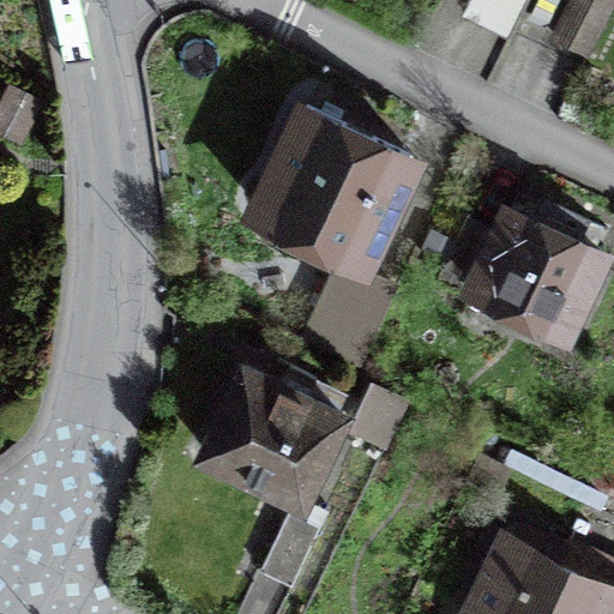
[(518,0),(477,0),(469,19),(504,35),(518,0)]
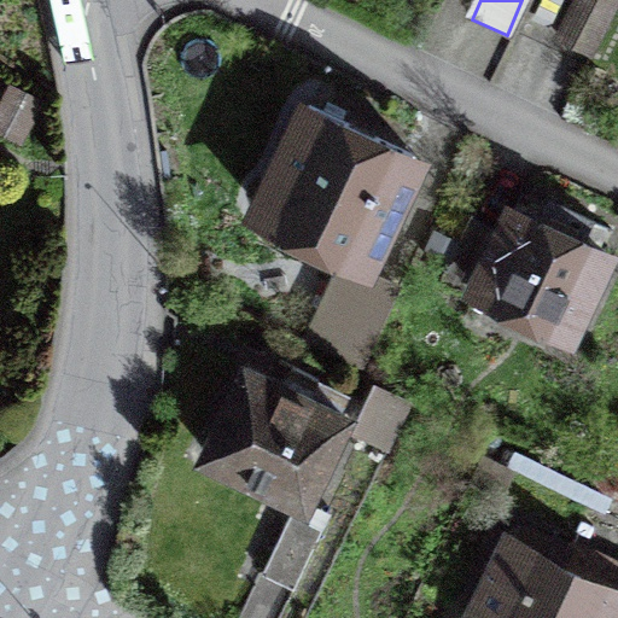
[(575,0),(558,30),(589,48),(616,0),(575,0)]
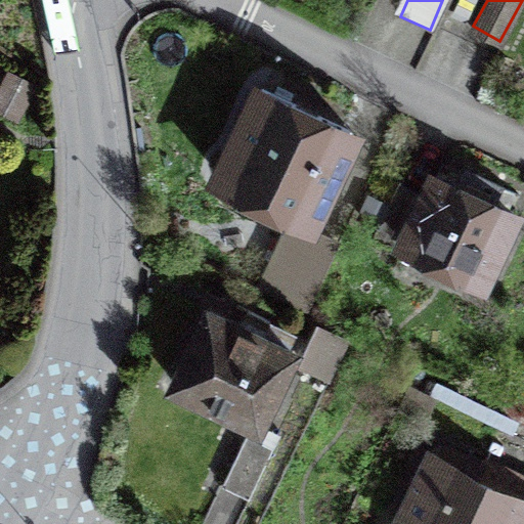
[(307,212),(348,130),(258,86),(218,168),(307,212)]
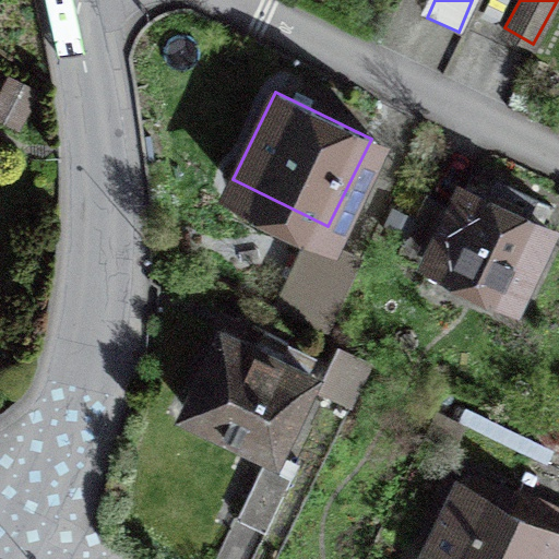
[(504,320),(552,235),(455,181),(407,266),(504,320)]
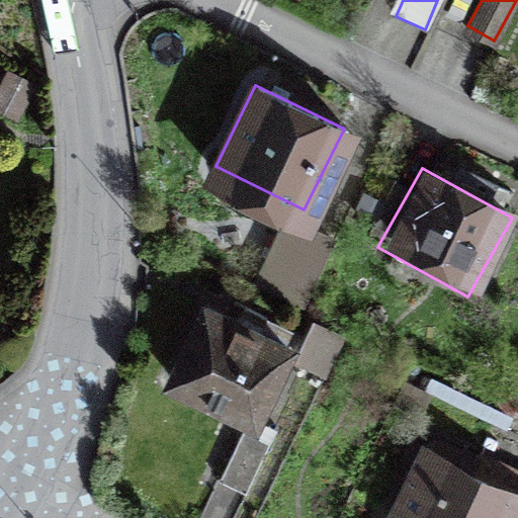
[(287,218),(256,281),(301,305),(333,241),(287,218)]
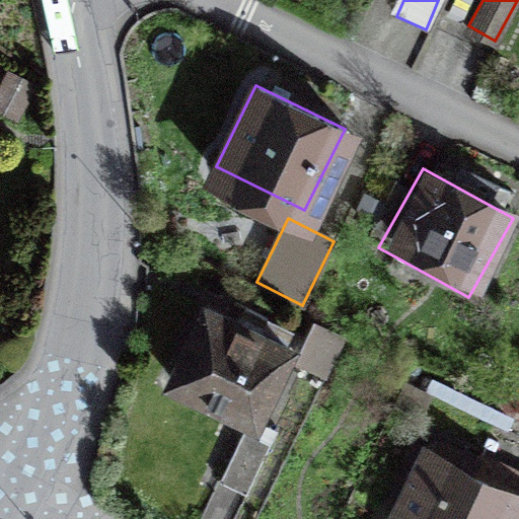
[(296,342),(200,295),(158,379),(254,426),(296,342)]
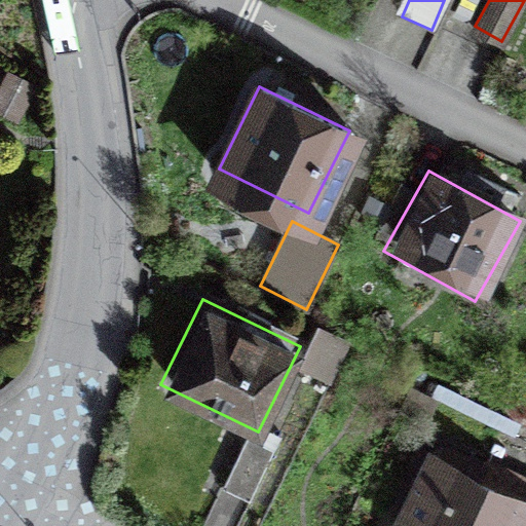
[(249,437),(223,485),(249,499),(275,451),(249,437)]
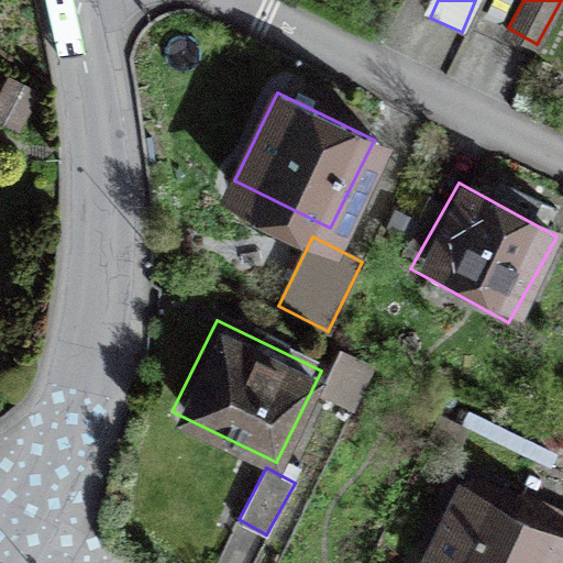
[(562,562),(562,538),(454,488),(419,562),(562,562)]
